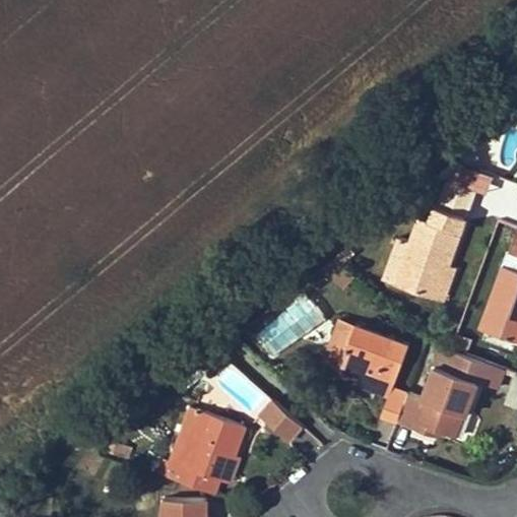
[(444,181),(469,190),(476,172),(455,164),(437,179),(444,181)]
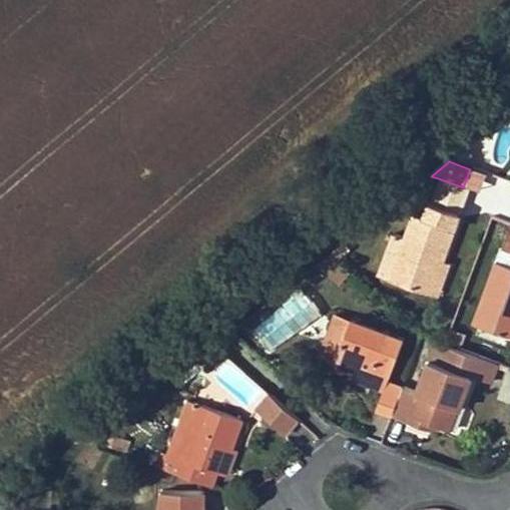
[(375,278),(427,297),(439,264),(465,188),(463,187),(438,178),(429,203),(426,202),(420,218),(411,214),(402,239),(390,234),(375,278)]
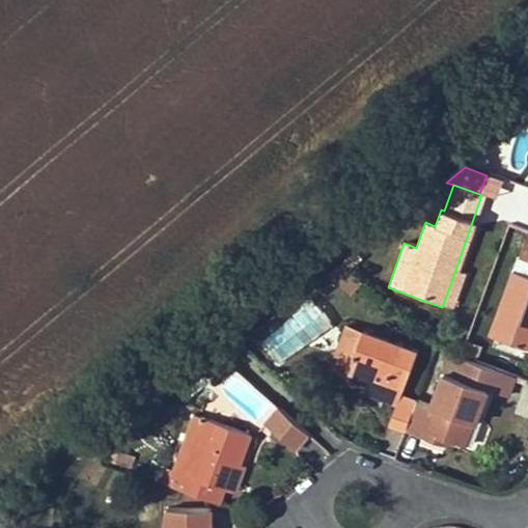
[(527,234),(526,233),(518,253),(527,257),(527,278),(511,272),(488,336),(498,341),(520,349),(527,352),(527,234)]
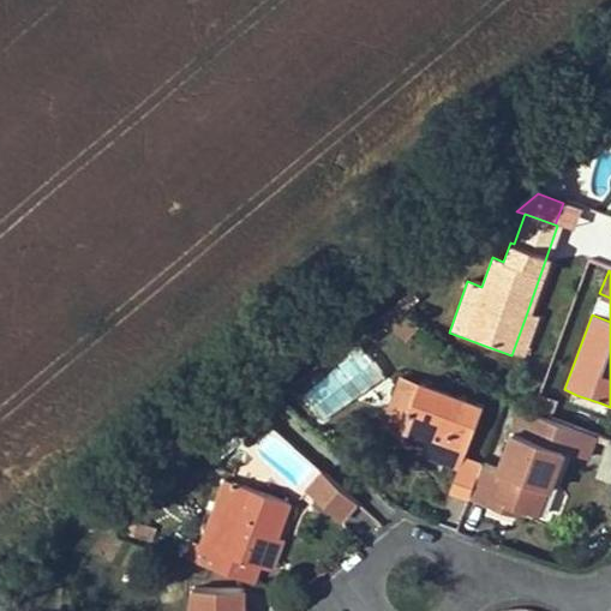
[(409,293),(393,306),(399,311),(403,316),(417,300),(409,293)]
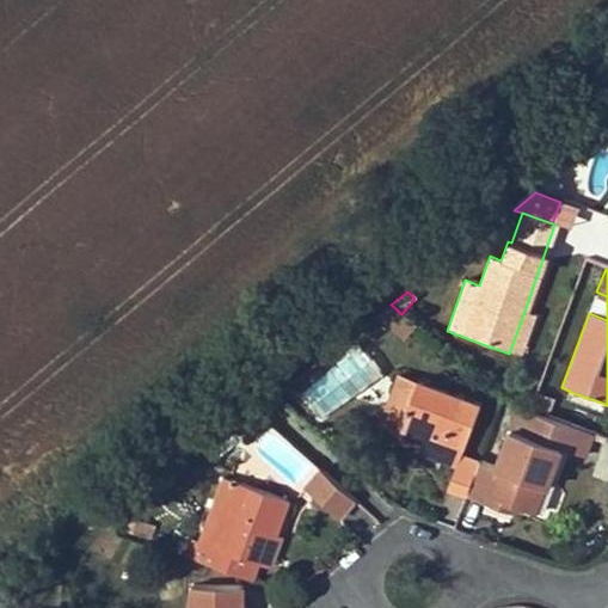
[(397,309),(391,305),(378,317),(385,324),(397,309)]
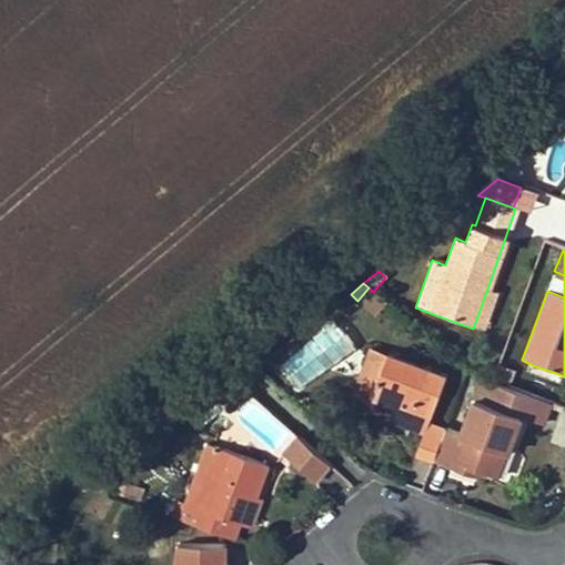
[(369,288),(357,301),(375,315),(386,304),(373,292),(369,288)]
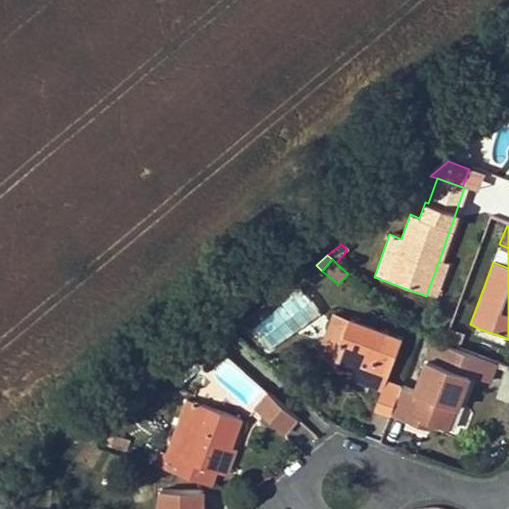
[(426,296),(433,298),(444,265),(438,263),(426,296)]
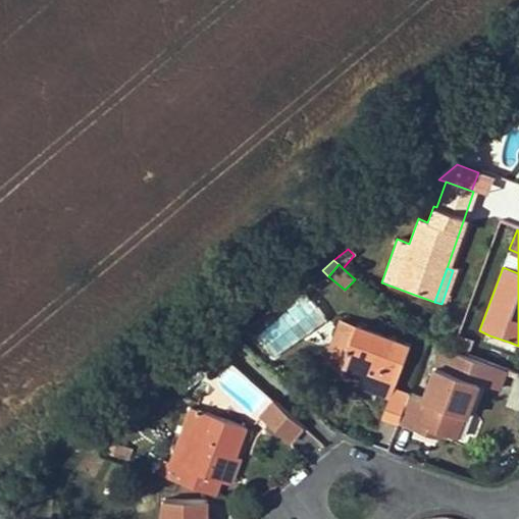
[(322,366),(338,371),(354,327),(340,322),(322,366)]
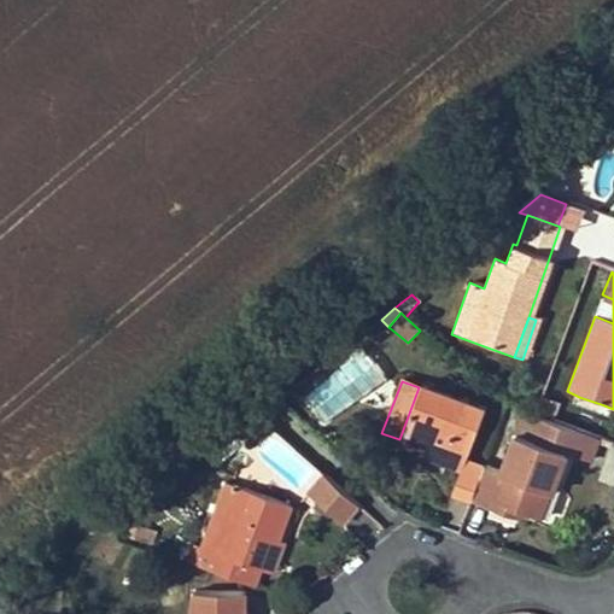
[(467,404),(419,387),(399,439),(398,440),(422,450),(446,460),(462,465),(450,496),(469,502),(481,467),(466,461),(483,410),(467,404)]
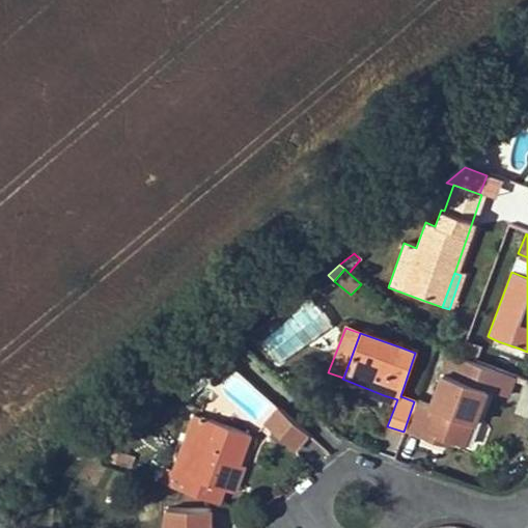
[(518,357),(520,349),(498,341),(495,349),(518,357)]
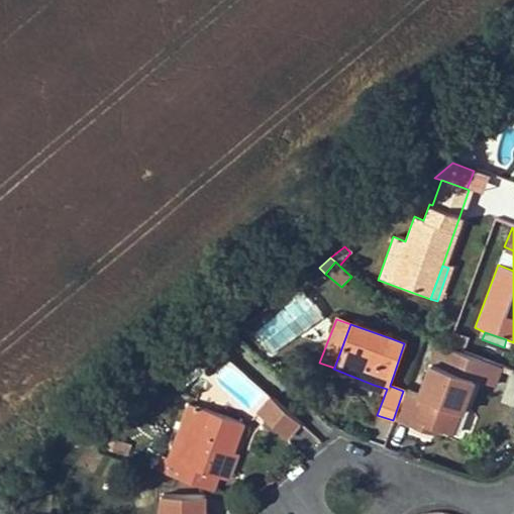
[(204,370),(221,356),(213,349),(198,362),(204,370)]
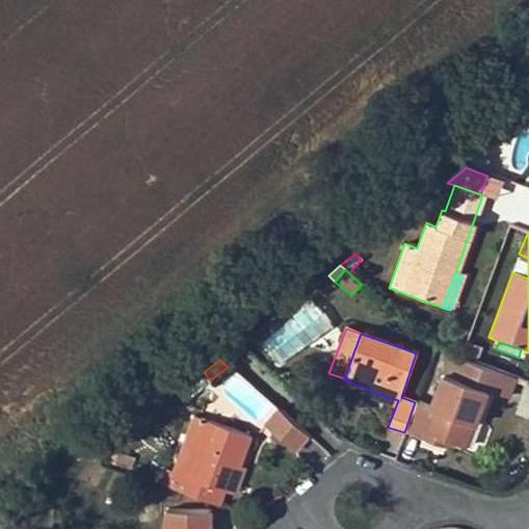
[(448,442),(465,448),(476,419),(485,391),(443,375),(430,408),(415,402),(404,432),(419,439),(422,432),(448,442)]
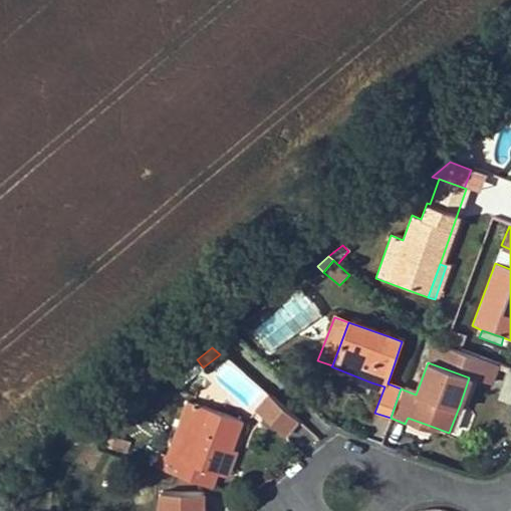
[(295,422),(267,397),(254,411),(282,436),(295,422)]
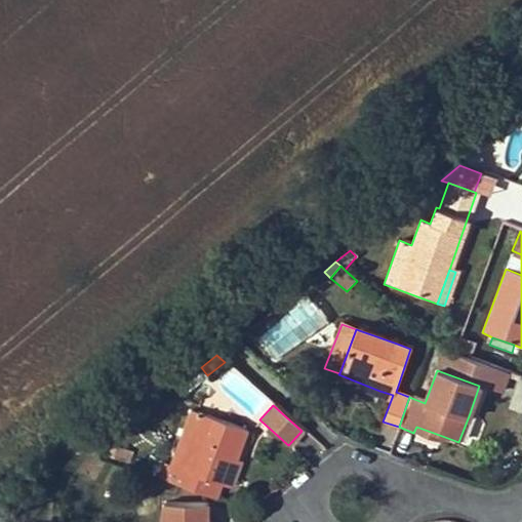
[(213,499),(219,485),(225,486),(235,459),(245,432),(190,410),(168,466),(164,465),(158,479),(213,499)]
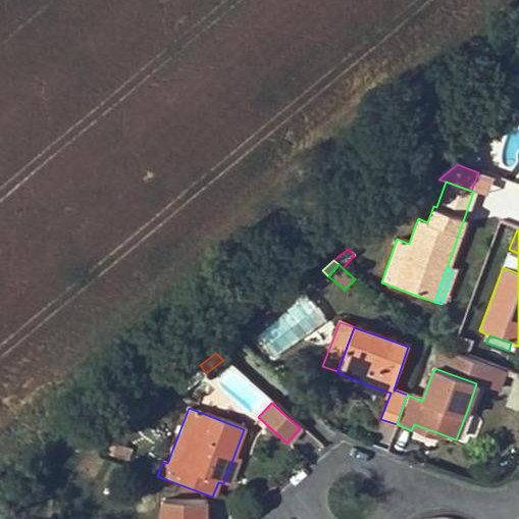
[(473,413),(467,411),(456,439),(463,443),(473,413)]
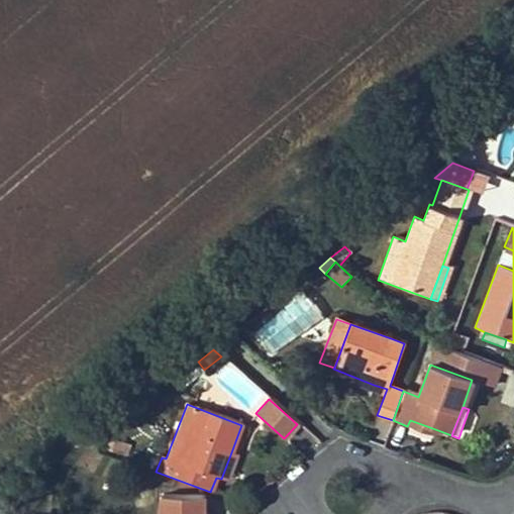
[(433,435),(435,429),(410,420),(407,426),(433,435)]
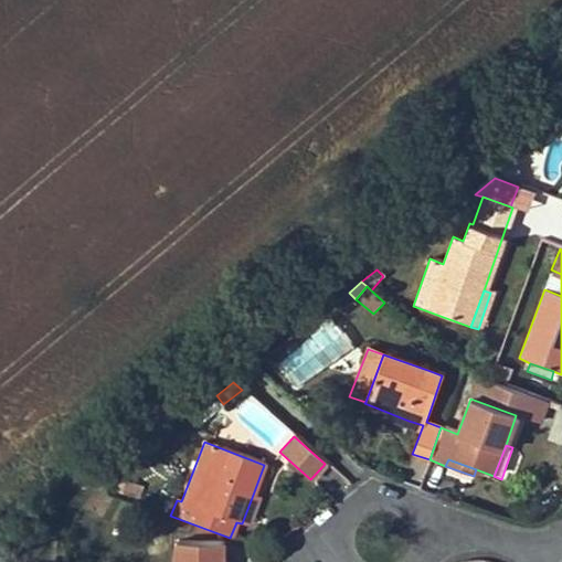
[(258,497),(253,495),(242,523),(247,526),(258,497)]
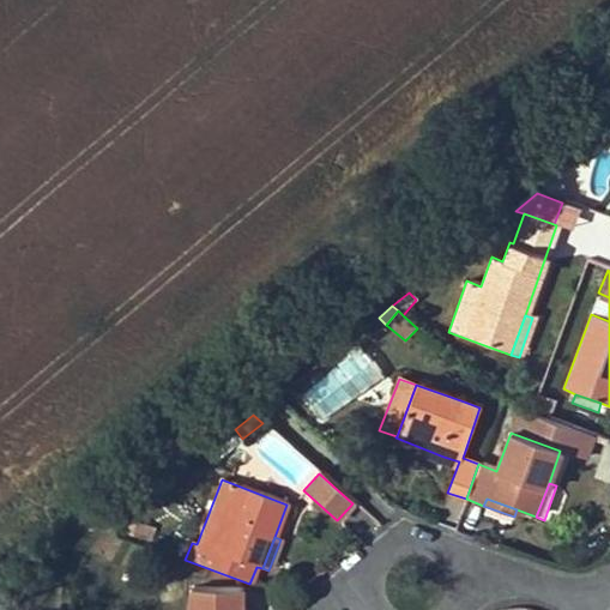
[(240,609),(240,590),(192,589),(189,609),(240,609)]
